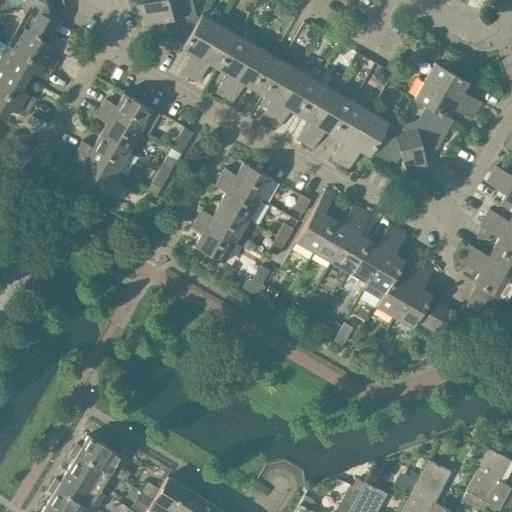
[(20,0),(18,2),(20,9),(50,0),(20,0)]
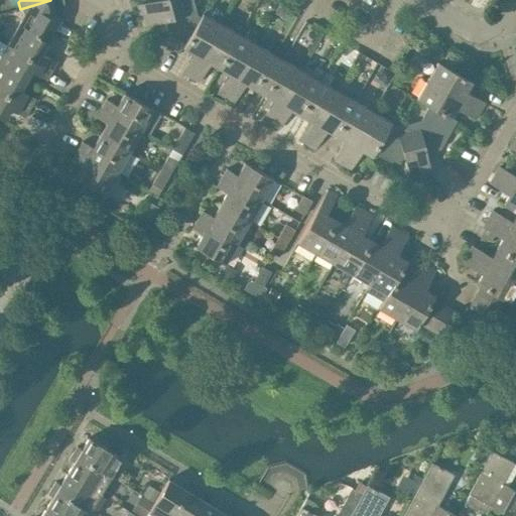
[(50,0),(20,9),(22,15),(56,21),(54,14),(65,11),(61,0),(50,0)]
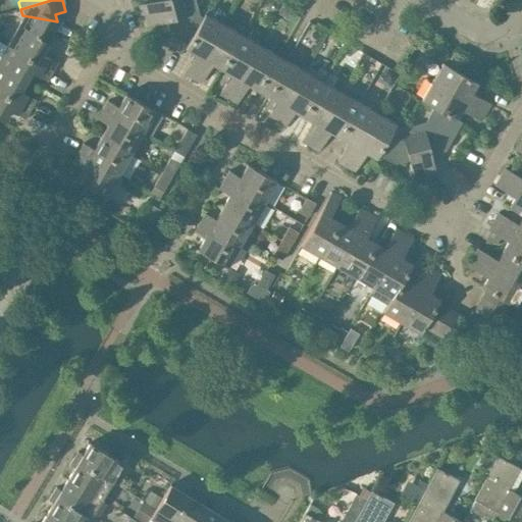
[(194,0),(156,0),(139,5),(142,16),(195,1),(194,0)]
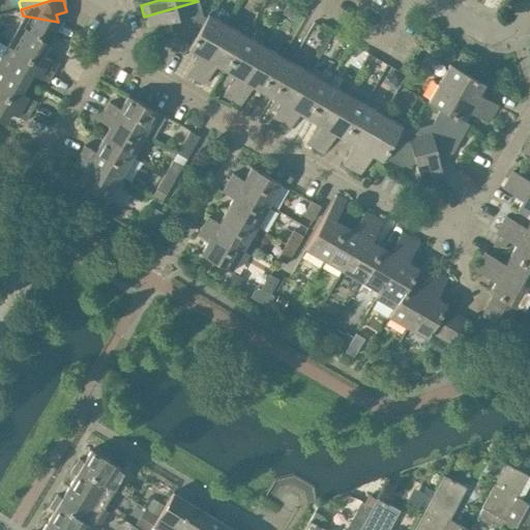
[(172,36),(187,46),(204,18),(202,17),(198,1),(144,17),(147,28),(168,22),(172,36)]
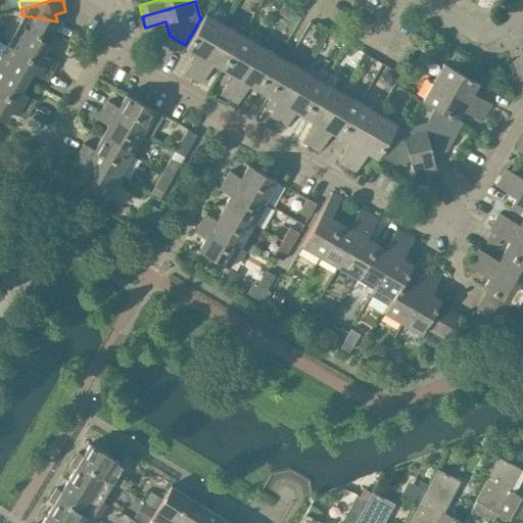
[(184,74),(192,79),(223,26),(203,13),(201,17),(185,45),(184,47),(195,54),(184,74)]
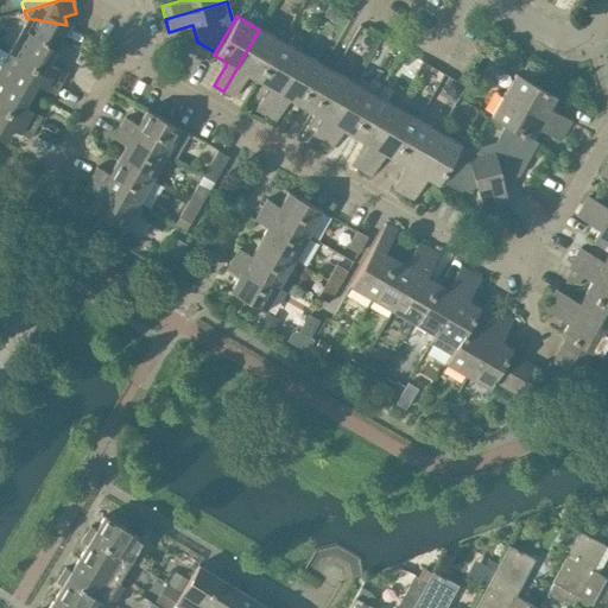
[(26,18),(18,32),(54,52),(69,26),(67,25),(26,18)]
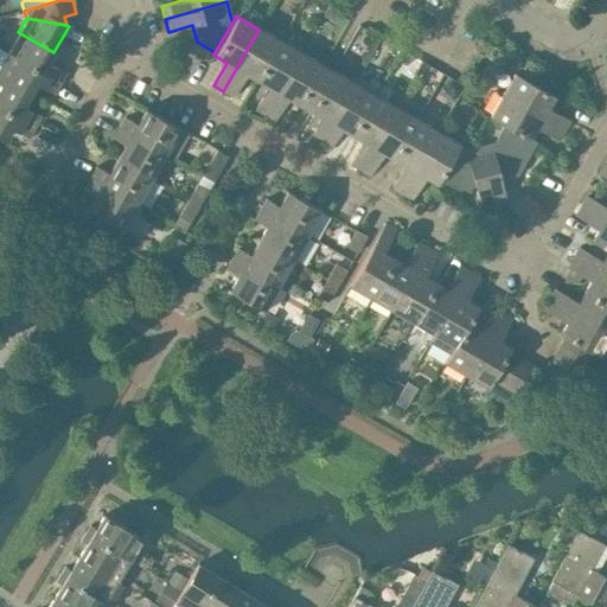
[(247,75),(257,81),(280,42),(259,30),(223,91),(234,97),(247,75)]
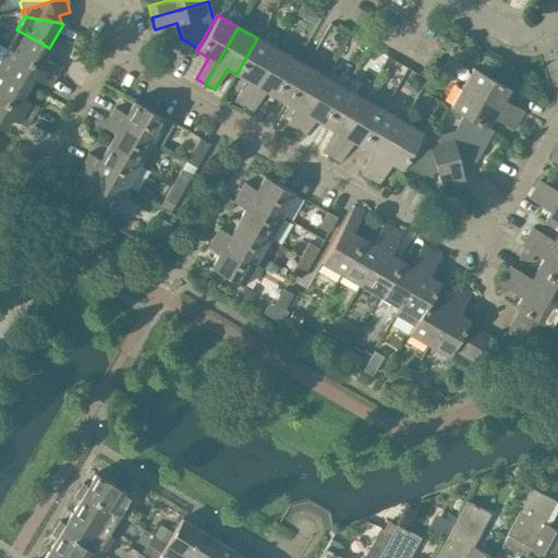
[(16,29),(5,49),(55,77),(61,67),(45,57),(49,48),(16,29)]
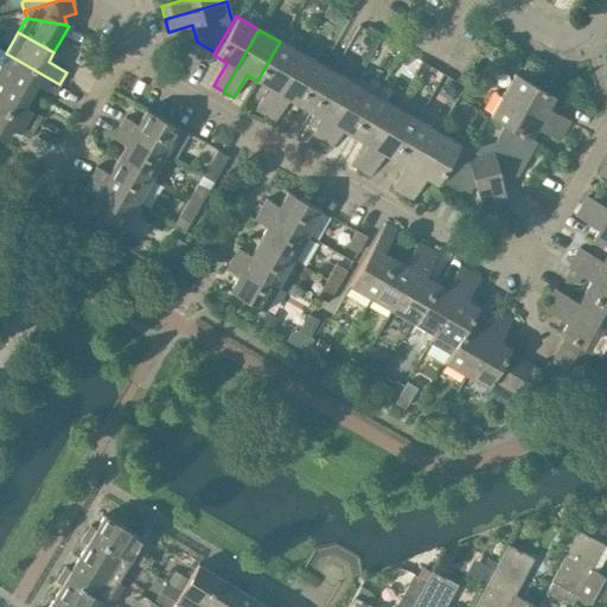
[(256,109),(266,115),(300,53),(280,42),(257,81),(268,88),(256,109)]
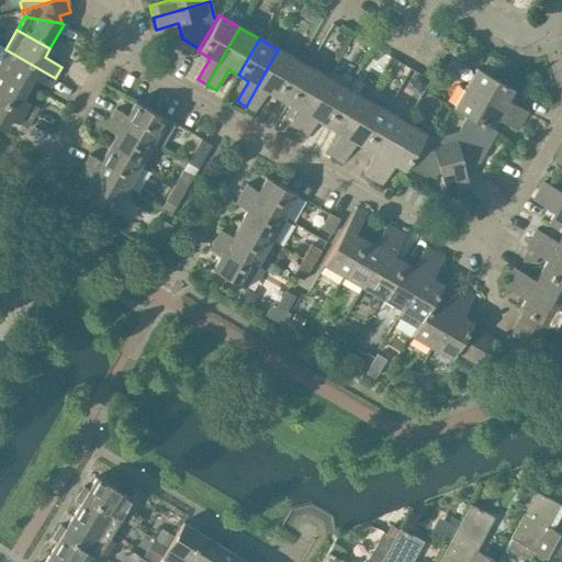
[(6,49),(0,58),(0,72),(27,89),(33,79),(49,88),(55,78),(6,49)]
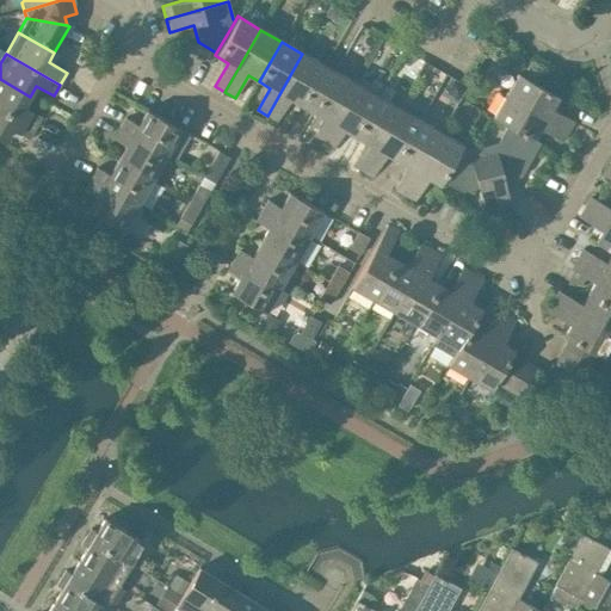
[(302,54),(267,116),(277,121),(290,99),(302,106),(325,66),(302,54)]
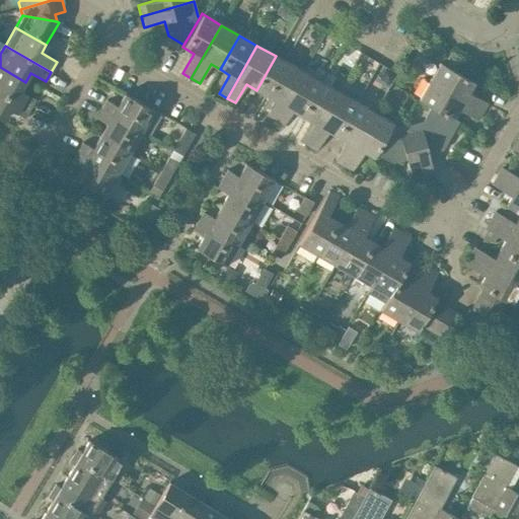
[(273,124),(304,70),(285,60),(266,93),(276,99),(265,120),(273,124)]
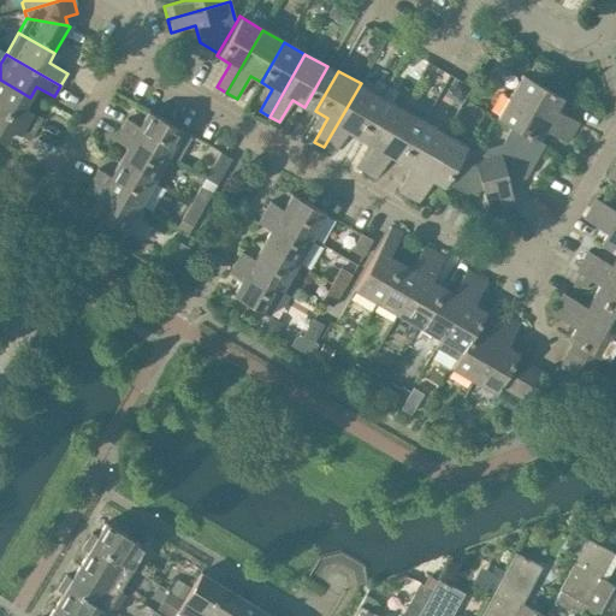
[(522,73),(509,95),(573,131),(578,122),(556,108),(562,96),(522,73)]
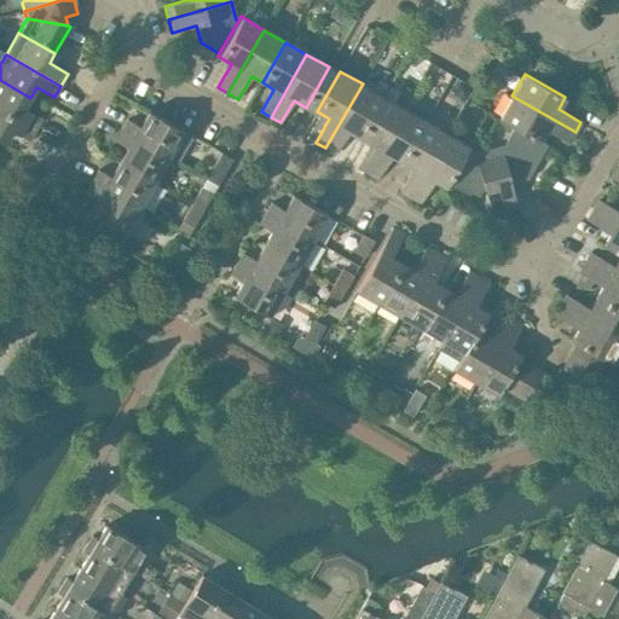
[(0,80),(0,110),(35,131),(42,119),(23,109),(30,98),(0,80)]
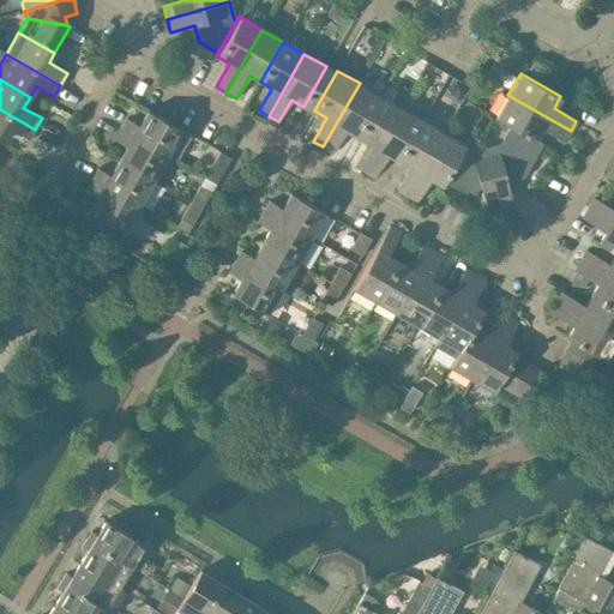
[(345,130),(357,136),(380,96),(360,83),(323,146),(333,152),(345,130)]
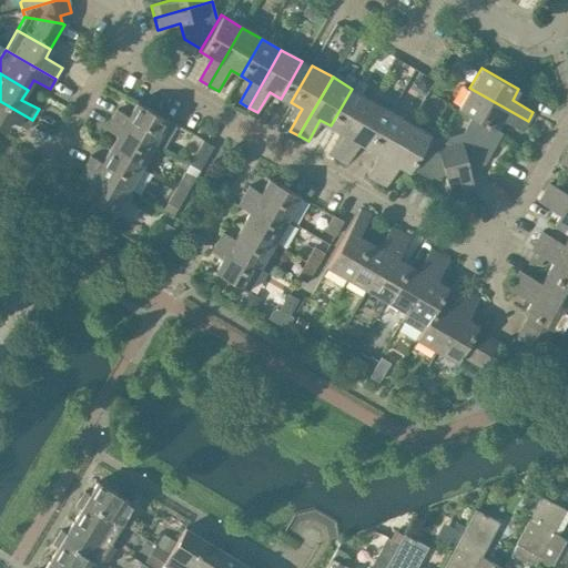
[(458,108),(472,115),(496,129),(501,118),(523,130),(528,121),(469,88),(458,108)]
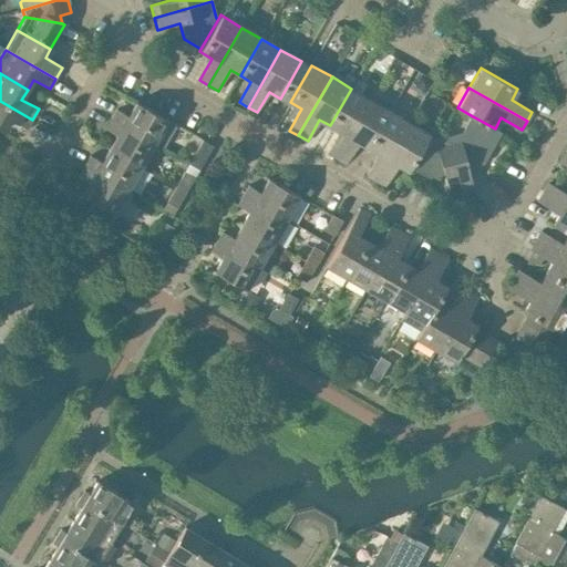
[(329,153),(338,157),(372,100),(351,89),(330,125),(340,132),(329,153)]
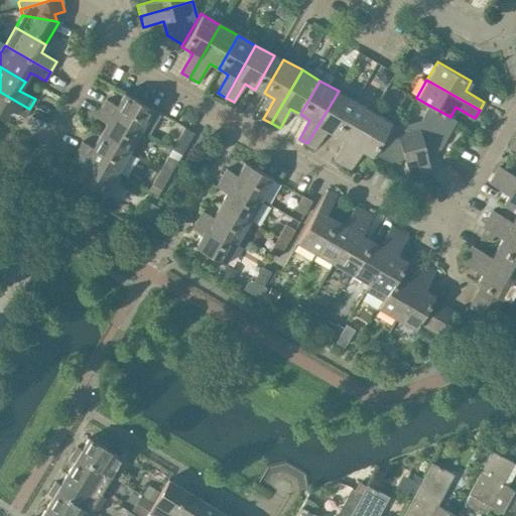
[(339,91),(307,143),(316,148),(328,129),(337,135),(356,101),(339,91)]
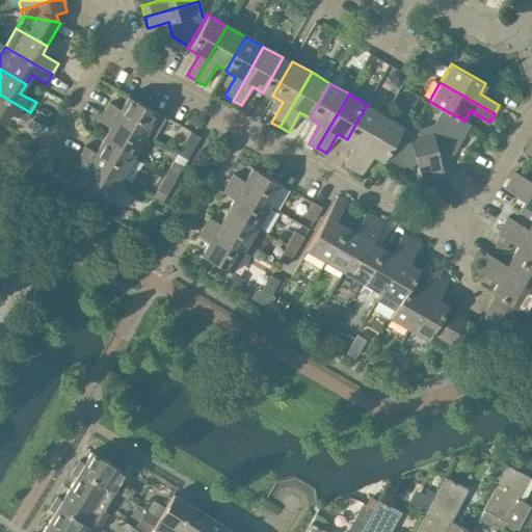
[(30,112),(0,95),(0,122),(2,124),(8,113),(24,123),(30,112)]
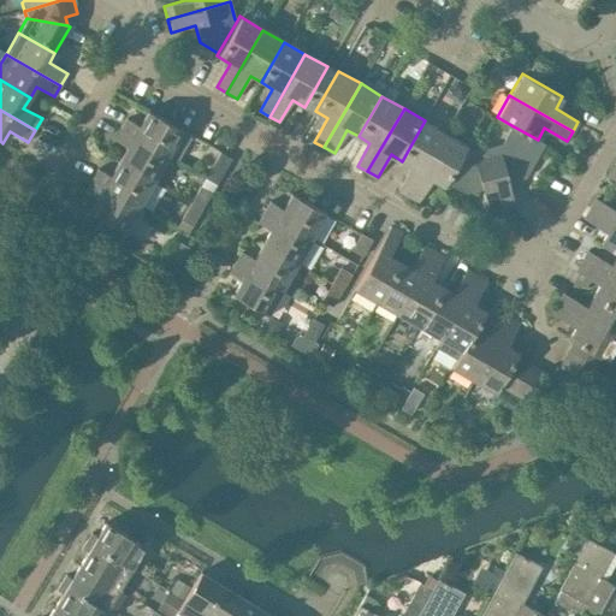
[(128,120),(122,130),(169,158),(170,157),(176,160),(190,135),(184,131),(148,111),(140,126),(128,120)]
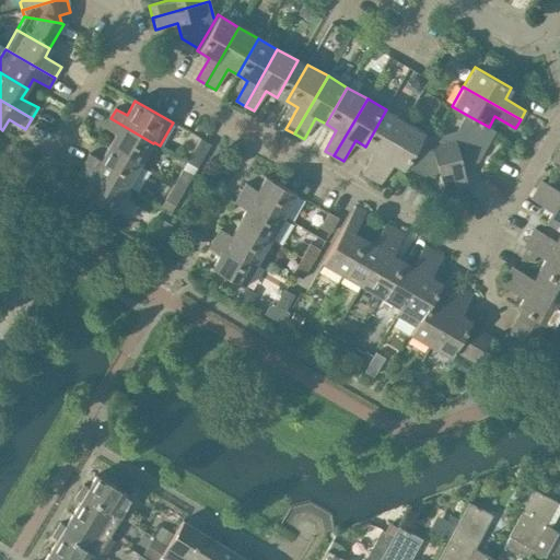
[(363,173),(372,178),(405,120),(386,109),(365,147),(375,152),(363,173)]
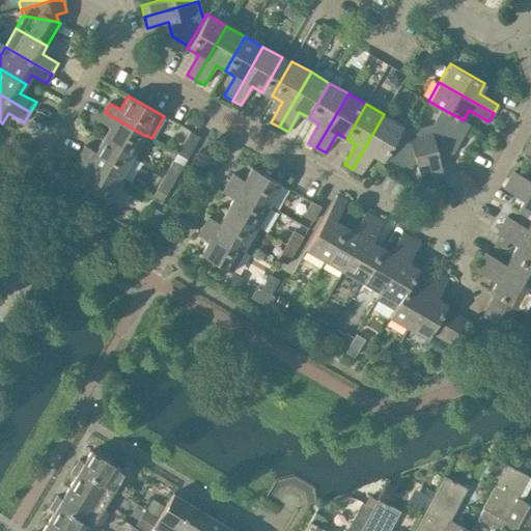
[(432,123),(420,127),(434,180),(445,178),(439,156),(453,151),(470,123),(464,120),(441,108),(432,123)]
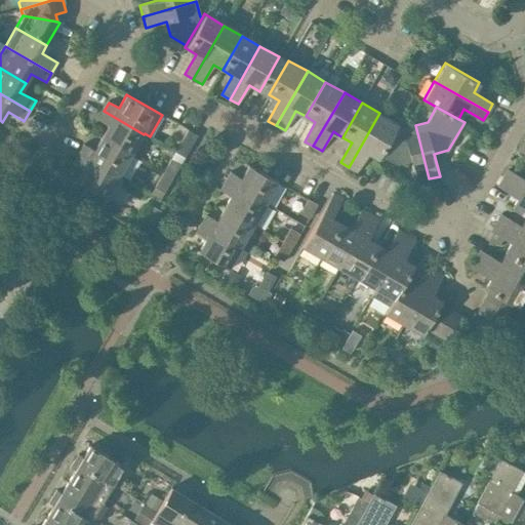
[(109,125),(102,137),(132,155),(144,134),(104,111),(99,119),(109,125)]
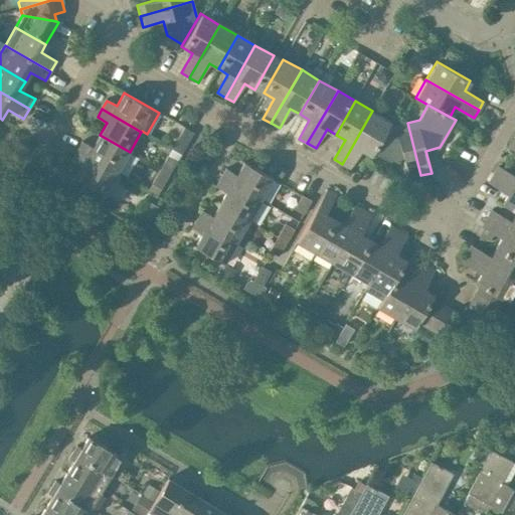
[(390,121),(372,111),(342,164),(350,169),(362,149),(371,155),(373,151),(388,125),(390,121)]
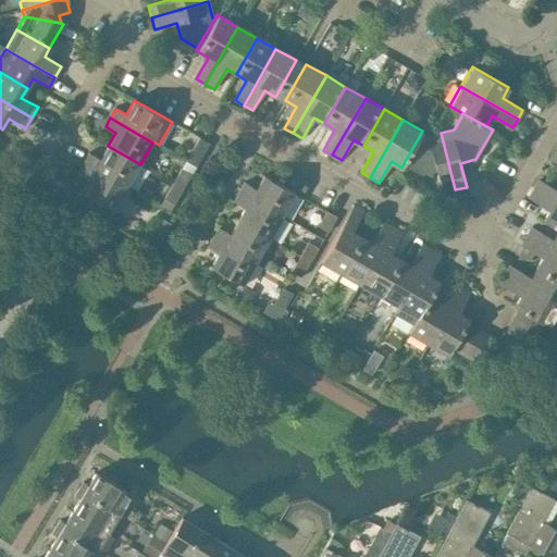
[(423,137),(420,135),(404,163),(422,174),(437,170),(443,193),(455,189),(441,133),(423,137)]
